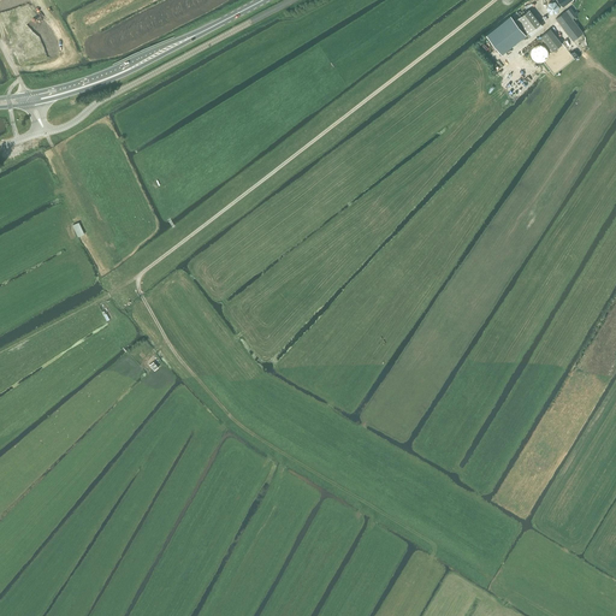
[(549,3),(546,9),(551,13),(557,12),(560,6),(555,1),(549,3)]
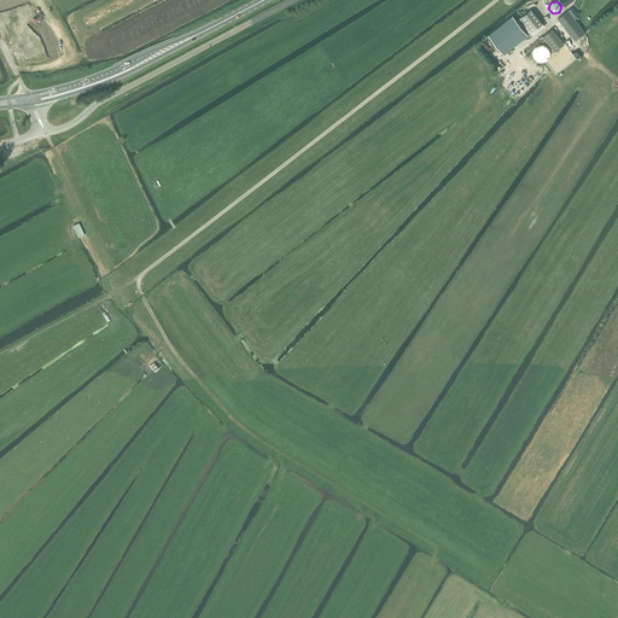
[(531,9),(517,21),(528,34),(542,23),(531,9)]
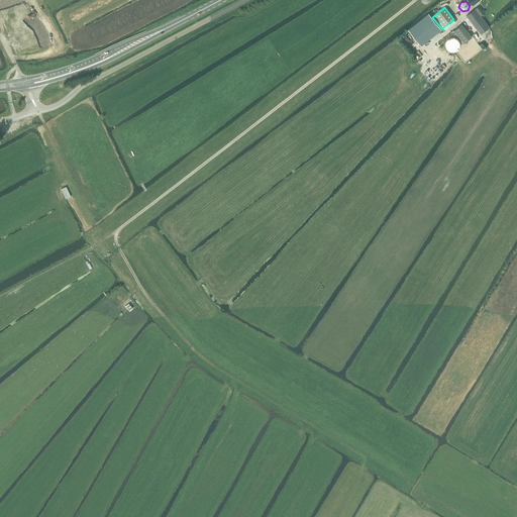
[(476,9),(467,15),(482,33),(490,27),(476,9)]
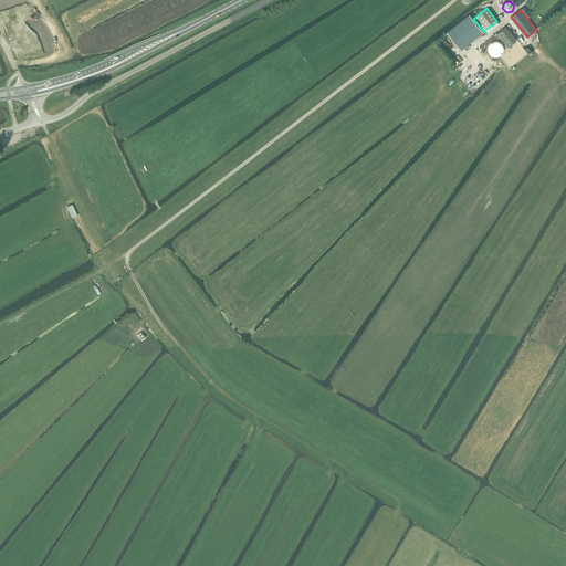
[(469,13),(447,31),(449,33),(461,50),(482,33),(483,32),(470,16),(469,13)]
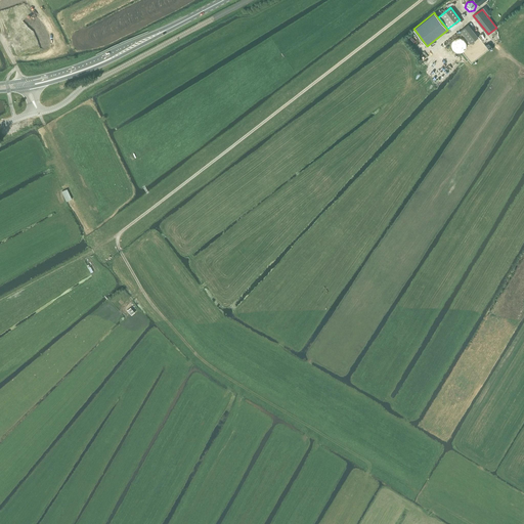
[(468,25),(461,31),(471,43),(478,37),(468,25)]
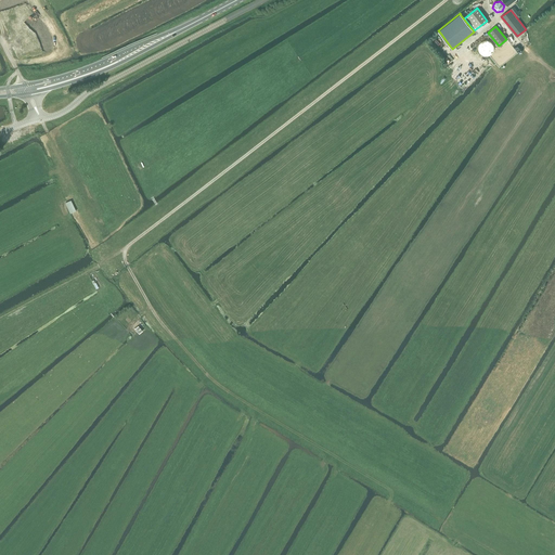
[(493,49),(493,48),(492,47),(491,44),(490,43),(490,42),(488,42),(487,41),(486,41),(483,41),(482,42),(481,42),(480,43),(479,44),(478,47),(478,48),(478,49),(478,51),(478,52),(479,53),(479,54),(480,55),(482,56),(483,56),(485,56),(487,56),(488,56),(489,55),(490,55),(491,54),(492,52),(493,51),(493,49)]
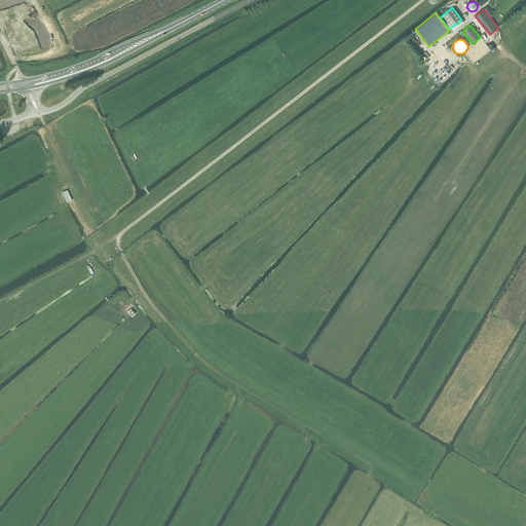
[(448,48),(423,75),(438,88),(462,62),(448,48)]
